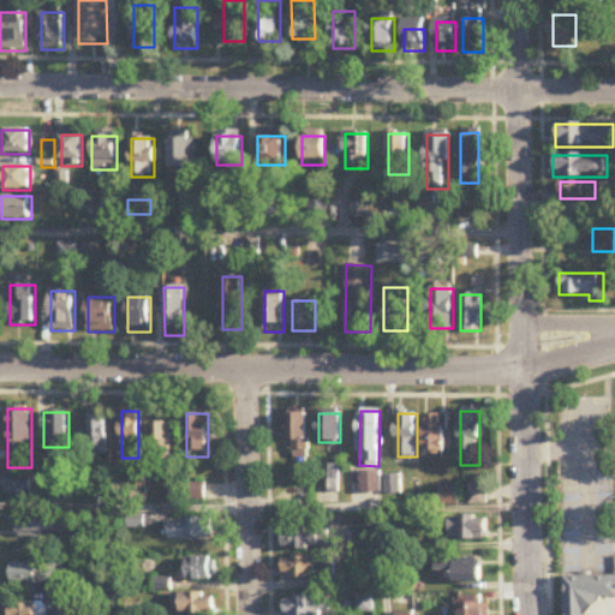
[(288,415),(288,452),(308,452),(308,415),(288,415)]
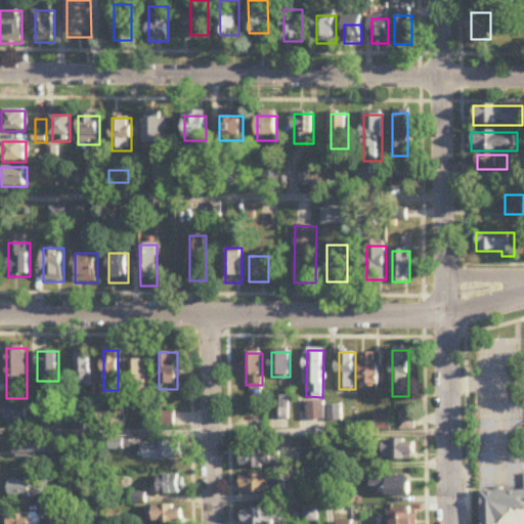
[(380,354),(361,354),(361,386),(380,386),(380,354)]
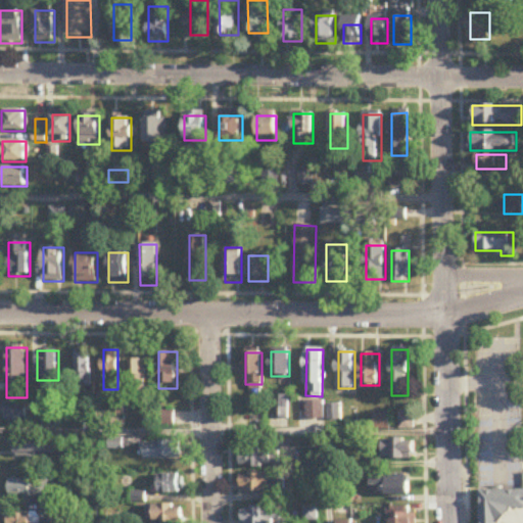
[(91,354),(77,354),(77,388),(91,388),(91,354)]
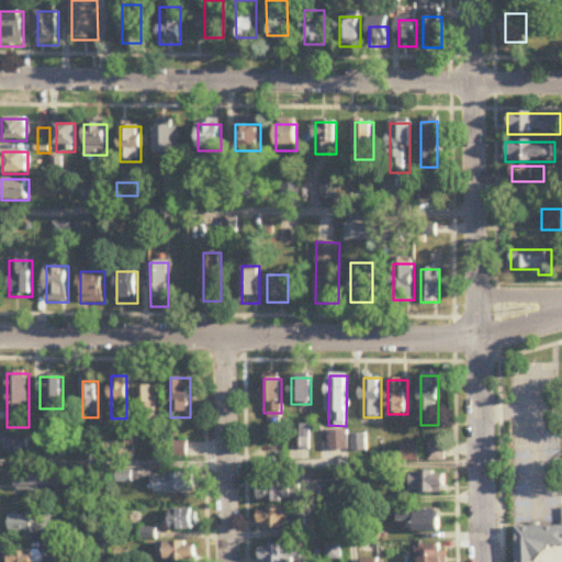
[(156,416),(156,388),(141,388),(141,416),(156,416)]
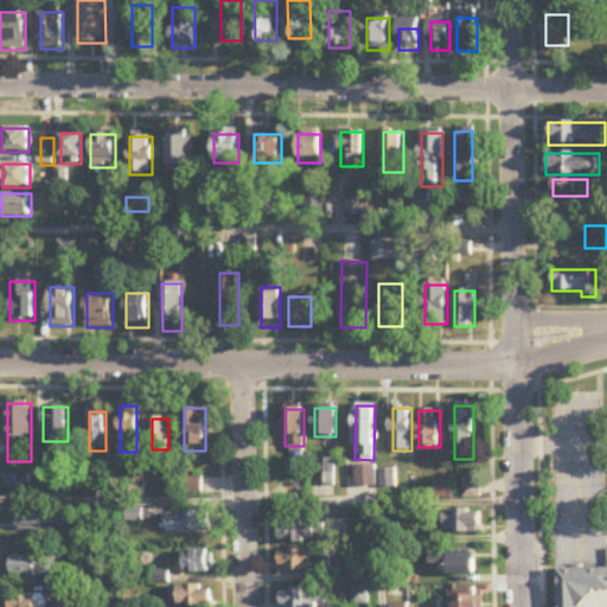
[(376,466),(356,466),(356,486),(376,486),(376,466)]
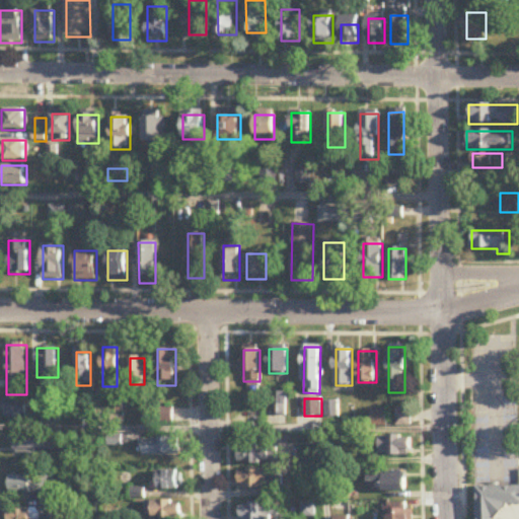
[(32,420),(32,400),(6,400),(6,420),(32,420)]
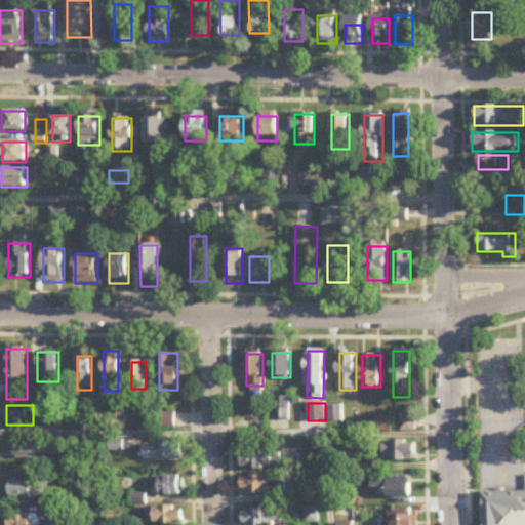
[(160,415),(160,429),(176,429),(176,415),(160,415)]
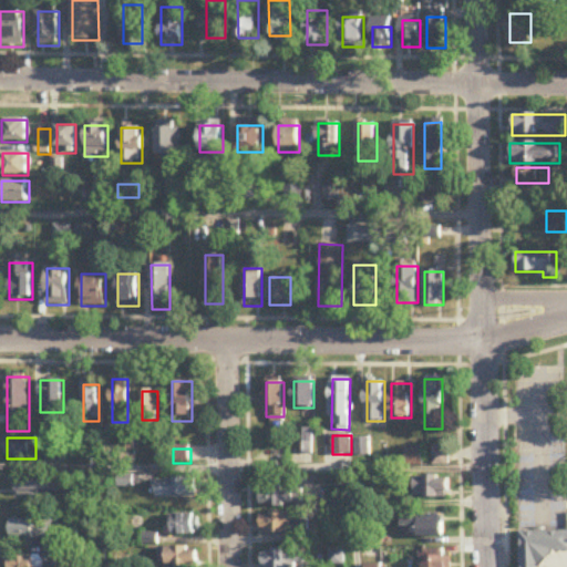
[(17,476),(17,496),(66,496),(66,476),(17,476)]
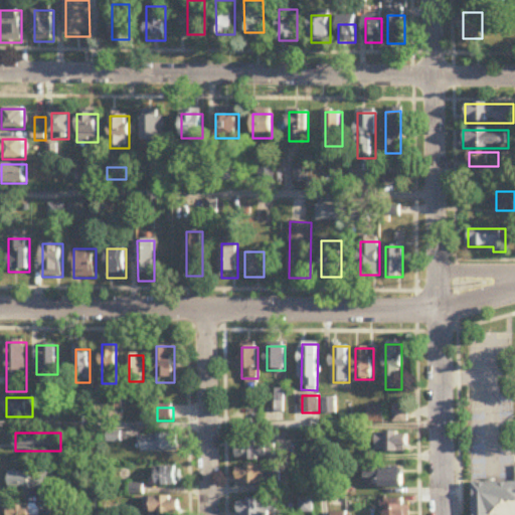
[(377,451),(407,451),(407,433),(377,433),(377,451)]
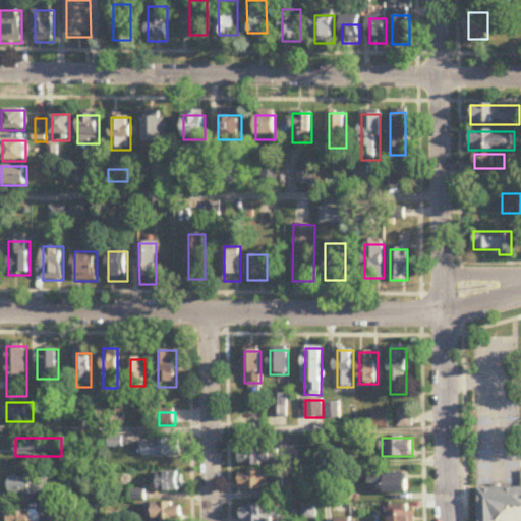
[(141,442),(141,458),(181,458),(181,441),(141,442)]
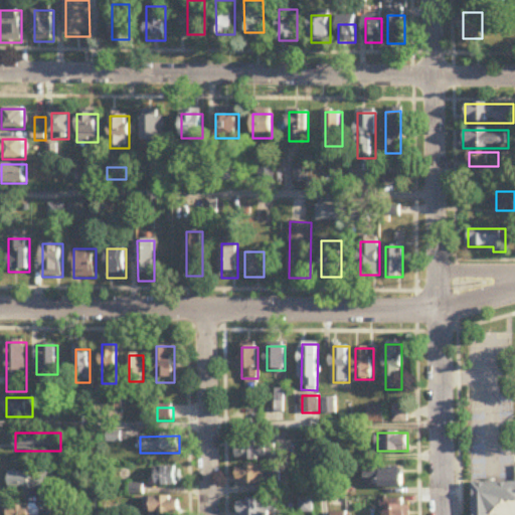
[(278,460),(278,444),(236,444),(236,460),(278,460)]
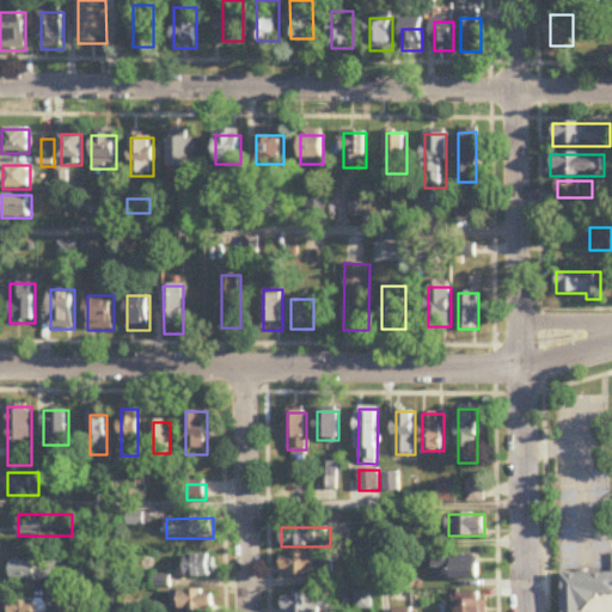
[(282,577),(320,577),(320,554),(282,554),(282,577)]
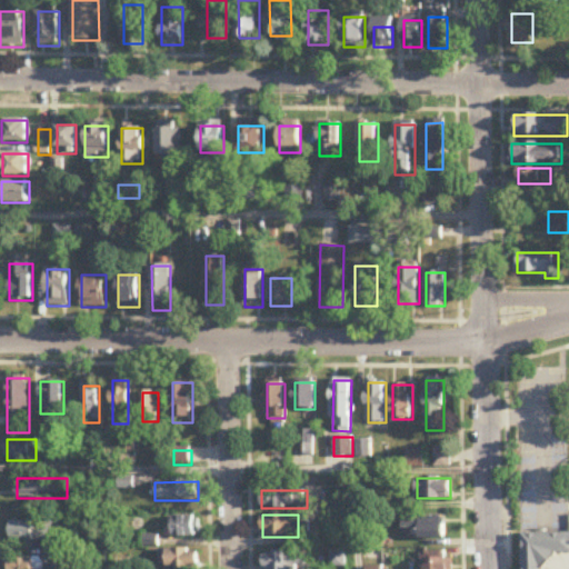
[(198,517),(172,517),(172,538),(198,538),(198,517)]
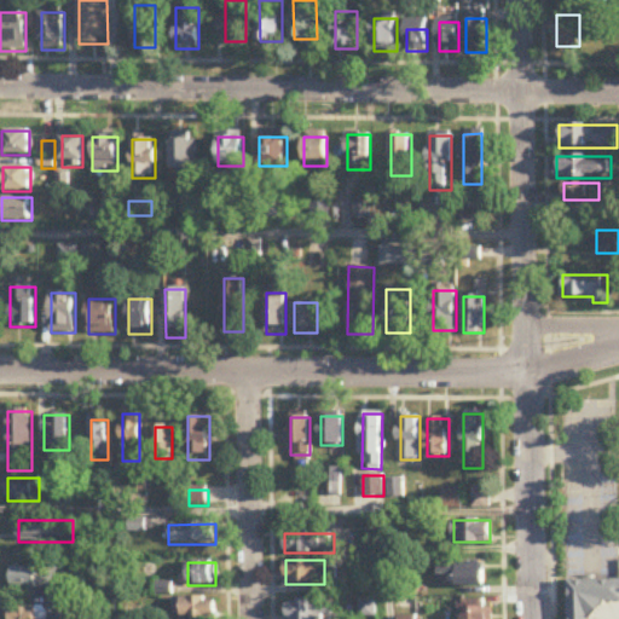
[(456,572),(456,586),(485,586),(485,568),(449,568),(449,572),(456,572)]
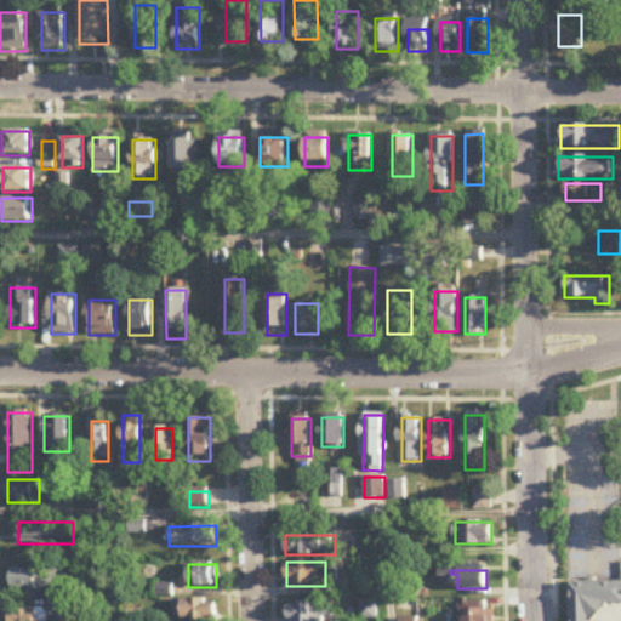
[(15,592),(43,592),(43,571),(15,571),(15,592)]
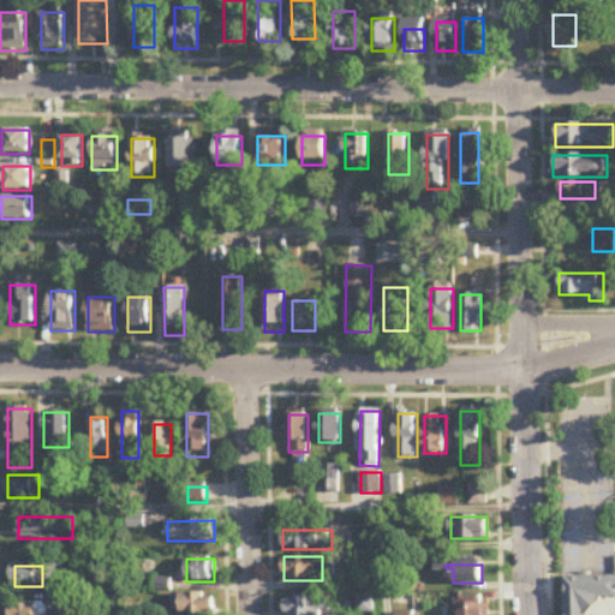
[(614,577),(565,578),(565,614),(586,614),(586,610),(597,610),(597,598),(614,597),(614,577)]
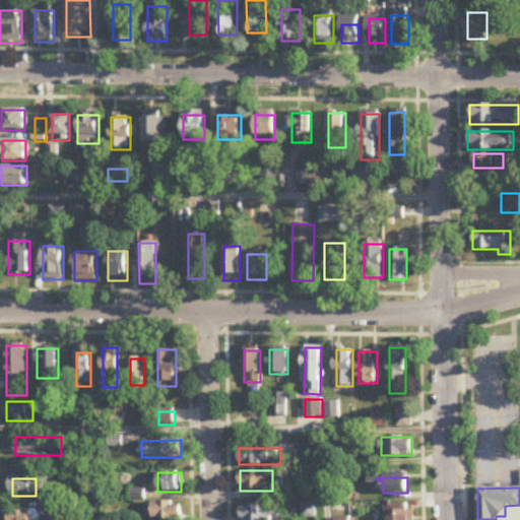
[(182,519),(183,503),(153,503),(153,519),(182,519)]
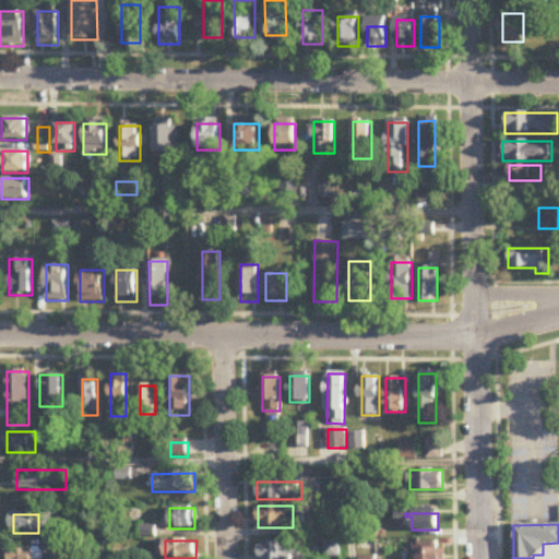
[(259,544),(258,558),(301,558),(301,544),(259,544)]
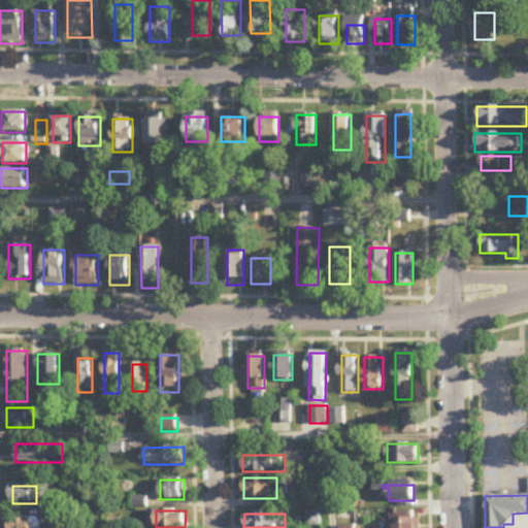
[(420,527),(421,518),(395,518),(394,527),(420,527)]
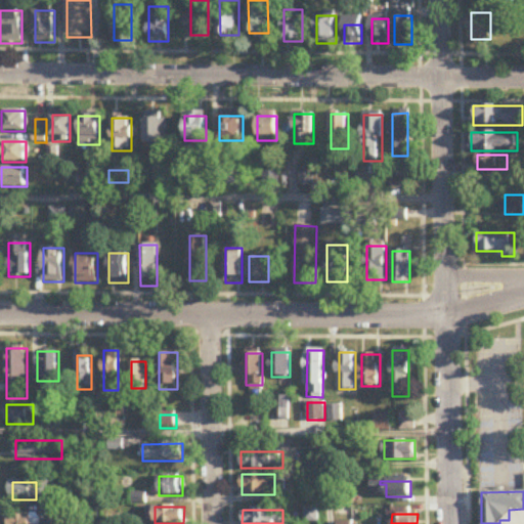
[(7,523),(41,523),(41,515),(7,515),(7,523)]
